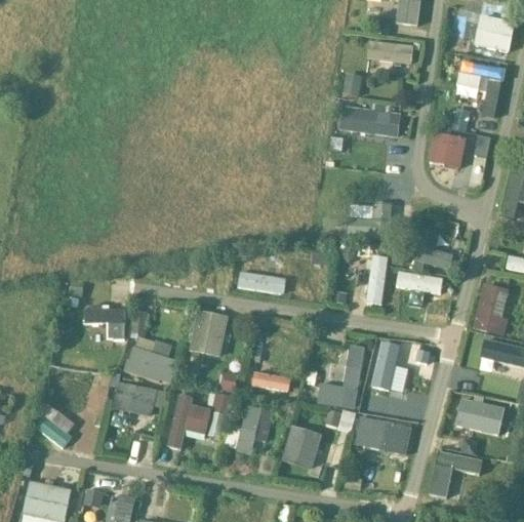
[(418,25),(419,0),(396,0),(396,24),(418,25)]
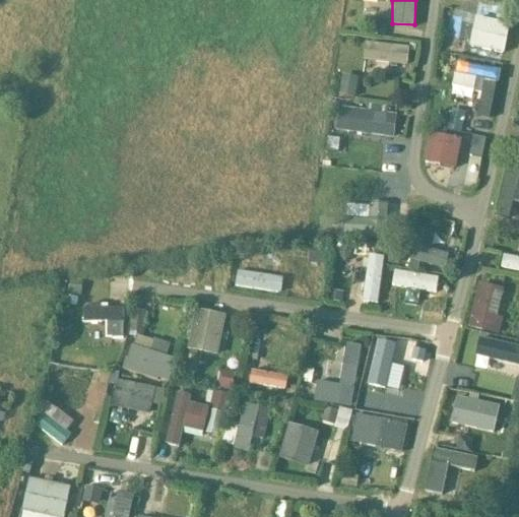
[(472,15),(468,46),(506,51),(510,20),(472,15)]
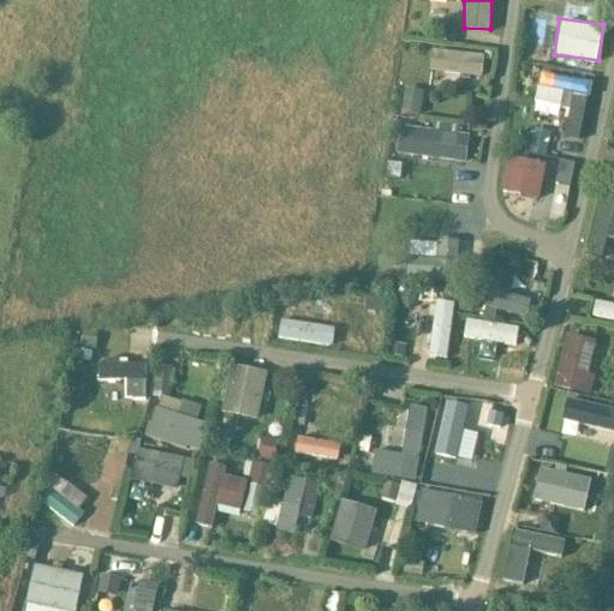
[(430,49),(430,71),(483,72),(484,51),(430,49)]
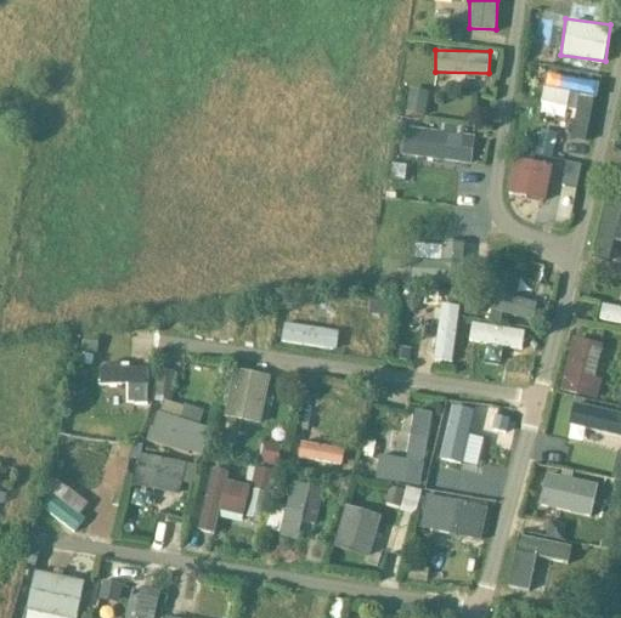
[(543,73),(541,103),(574,106),(571,136),(593,137),(597,77),(543,73)]
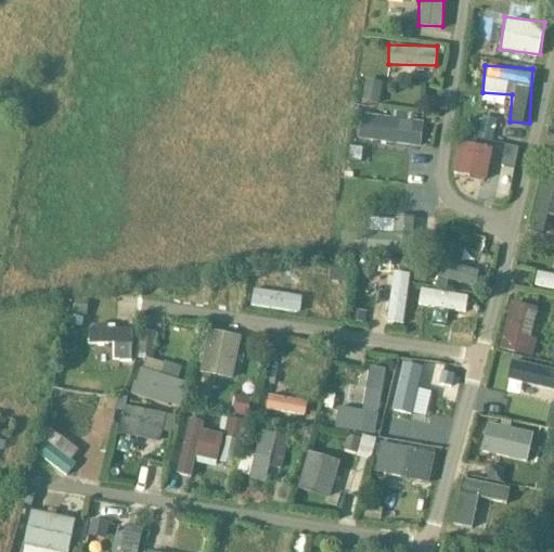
[(379,101),(383,79),(365,76),(362,98),(379,101)]
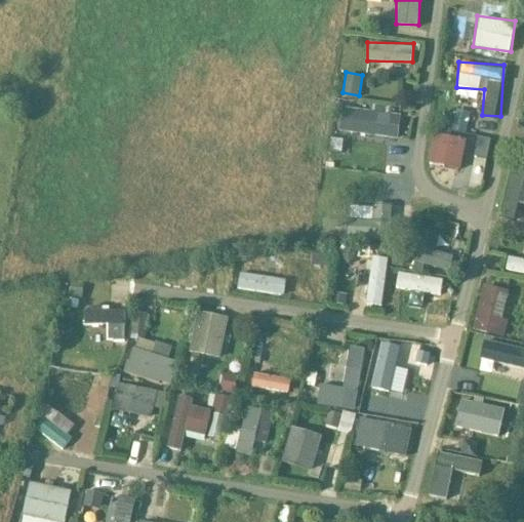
[(401,134),(402,110),(340,108),(339,132),(401,134)]
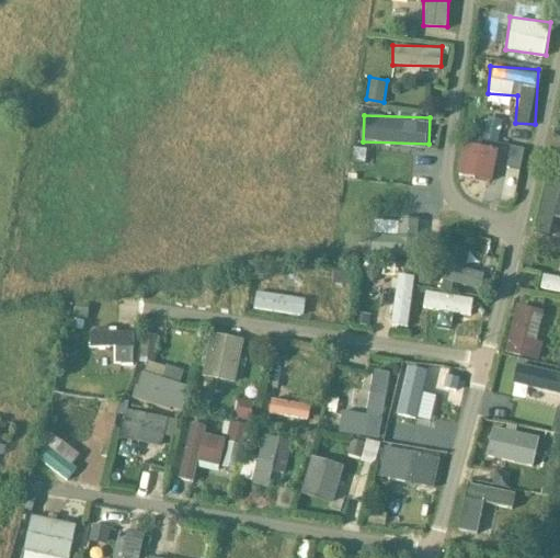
[(500,141),(505,120),(490,115),(483,137),(500,141)]
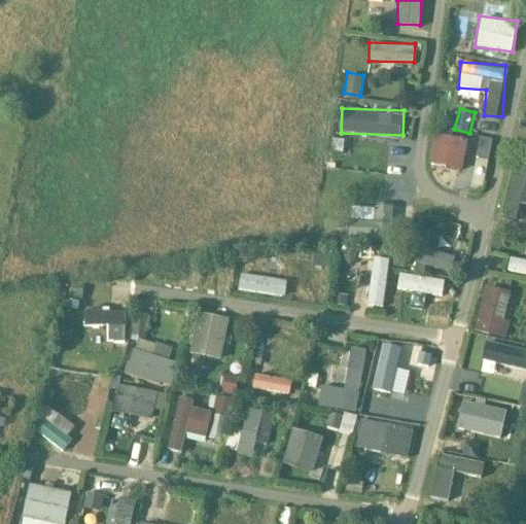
[(429,163),(462,169),(467,138),(435,132),(429,163)]
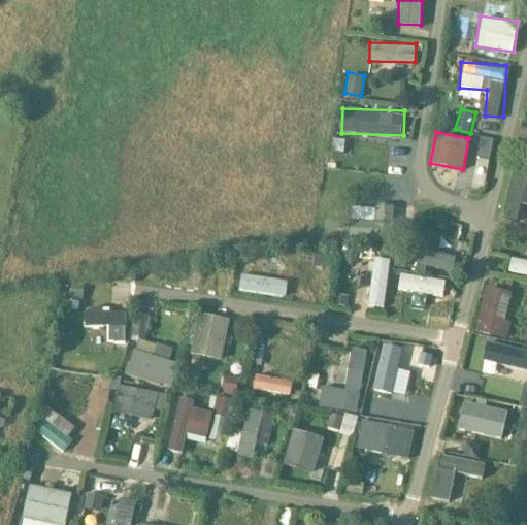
[(482,136),(480,155),(492,157),(494,137),(482,136)]
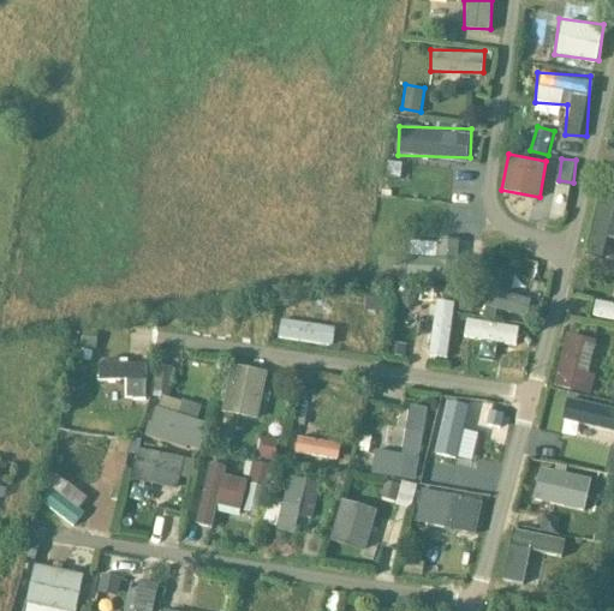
[(565,214),(571,185),(556,181),(549,210),(565,214)]
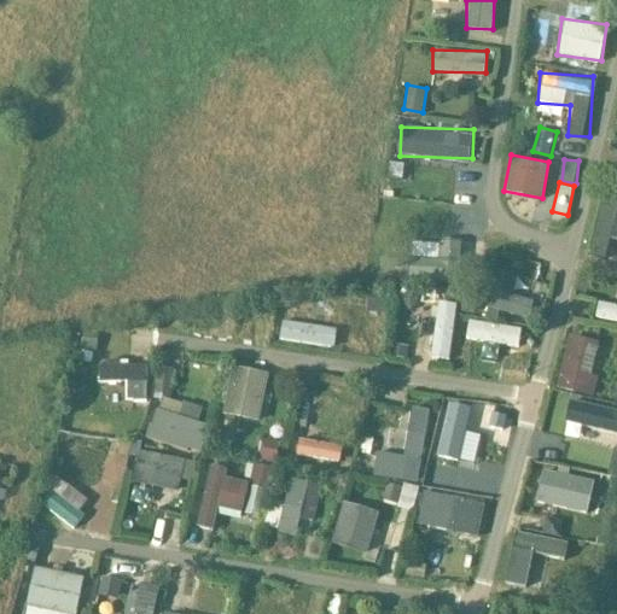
[(616,208),(600,203),(587,253),(601,258),(607,235),(616,238),(616,208)]
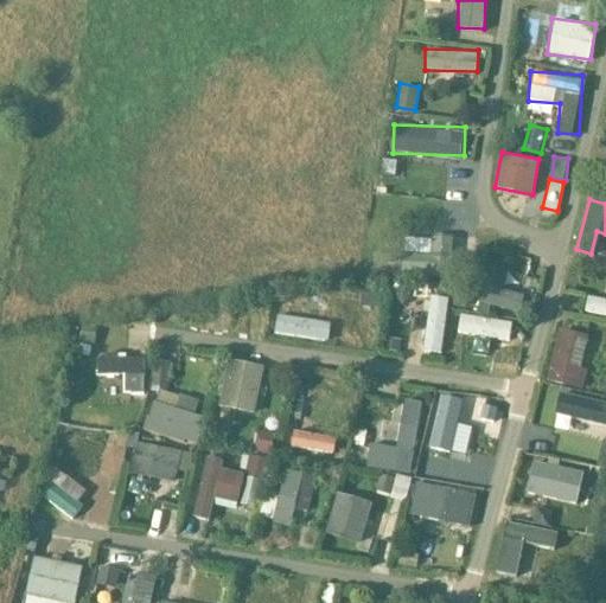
[(403,265),(453,267),(454,233),(431,233),(431,252),(403,251),(403,265)]
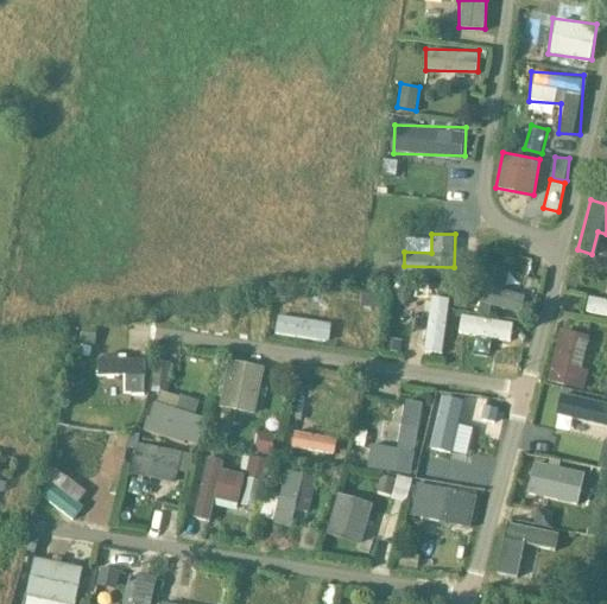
[(504,277),(485,273),(476,303),(519,313),(524,293),(501,287),(504,277)]
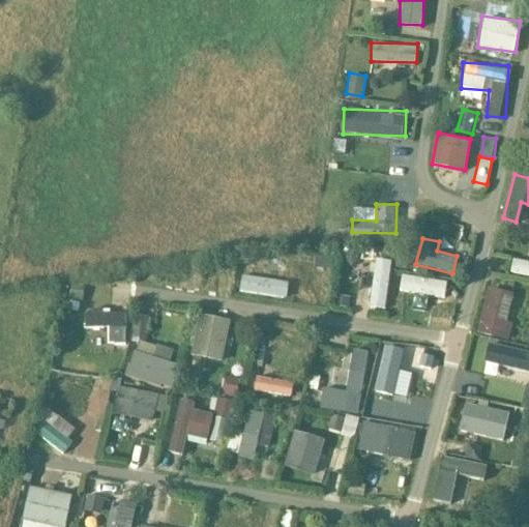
[(528,260),(513,257),(510,269),(528,273),(528,260)]
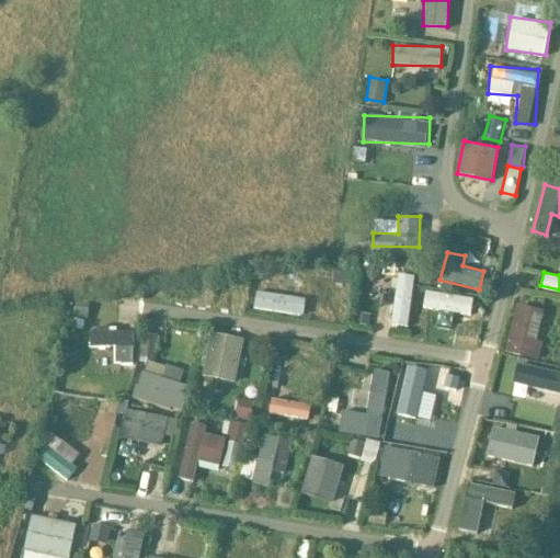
[(392,325),(410,325),(412,273),(395,273),(392,325)]
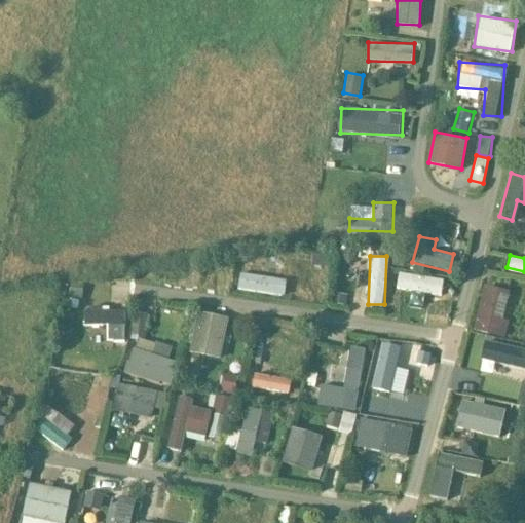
[(398,272),(397,288),(443,292),(444,276),(398,272)]
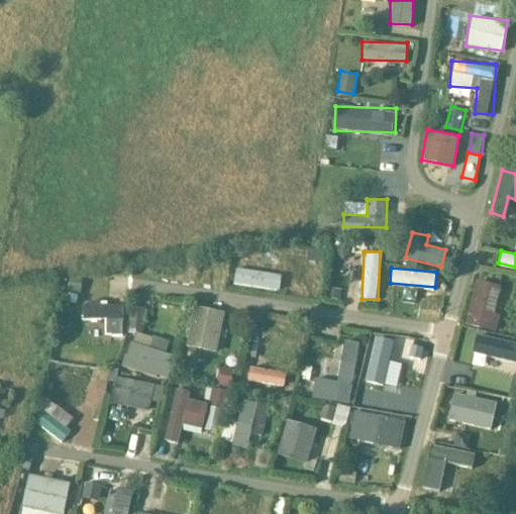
[(234,269),(233,284),(281,288),(282,272),(234,269)]
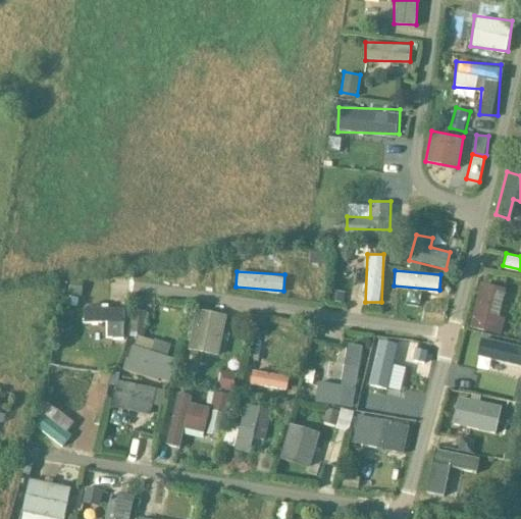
[(501,315),(507,288),(480,281),(470,327),(503,334),(507,316),(501,315)]
